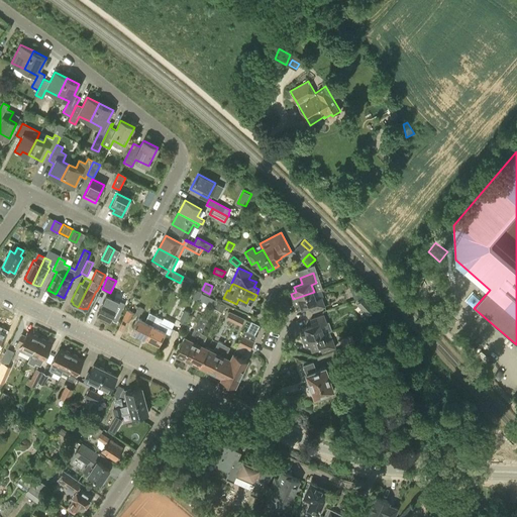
[(354,297),(360,295),(358,288),(352,291),(354,297)]
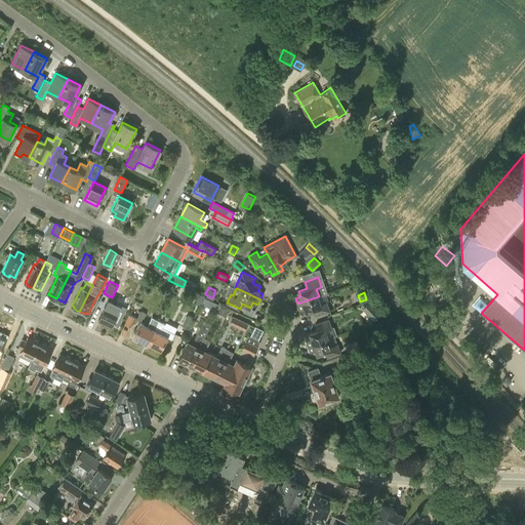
[(319,296),(297,304),(299,310),(305,308),(307,313),(315,310),(317,316),(330,311),(327,301),(321,304),(319,296)]
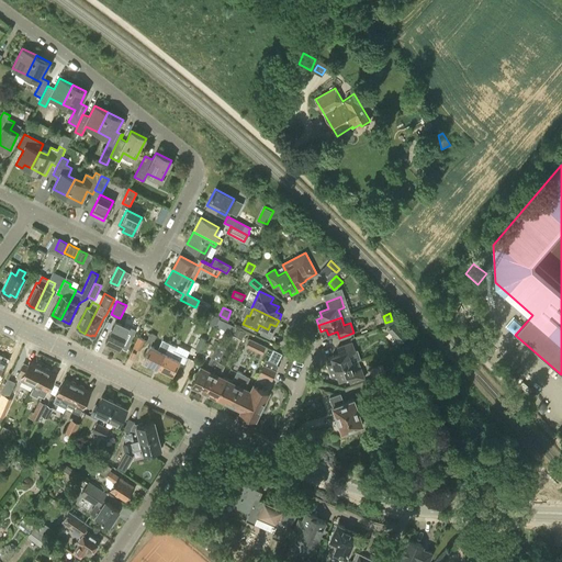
[(407,335),(395,322),(390,328),(402,340),(407,335)]
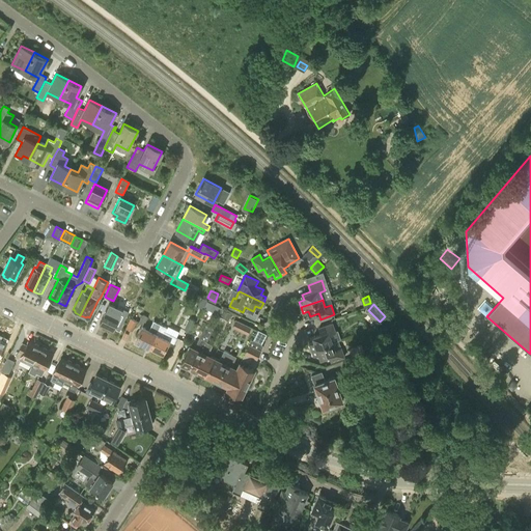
[(111,329),(111,328),(113,329),(114,328),(119,315),(114,313),(116,309),(108,305),(106,310),(106,309),(100,323),(107,326),(106,327),(111,329)]
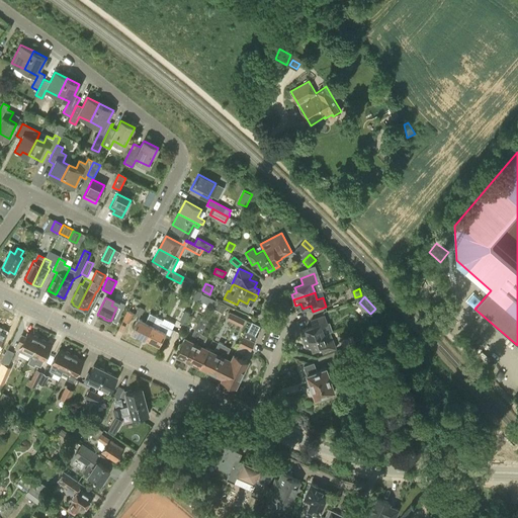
[(214,310),(223,314),(226,307),(218,304),(214,310)]
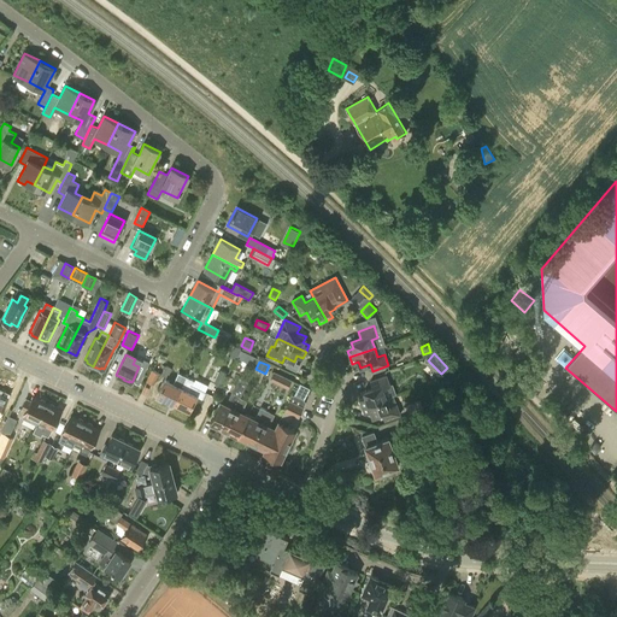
[(160,375),(166,377),(171,369),(165,365),(160,375)]
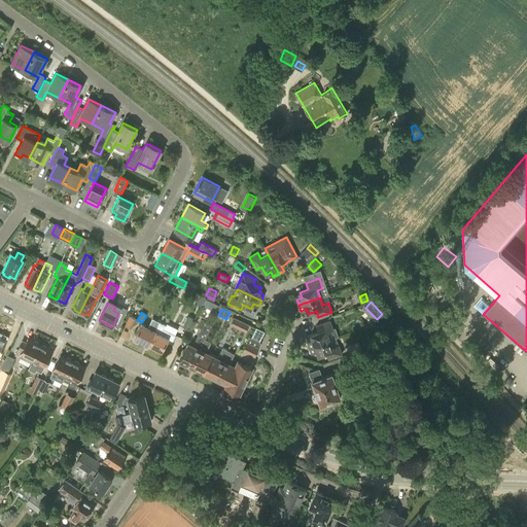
[(129,316),(125,324),(132,327),(135,319),(136,319),(129,316)]
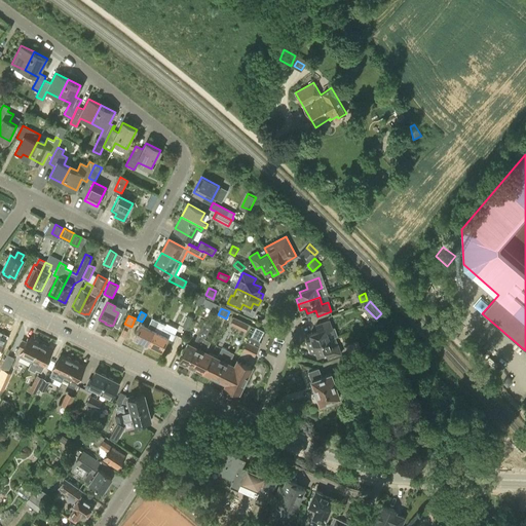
[(194,317),(188,315),(183,327),(189,329),(194,317)]
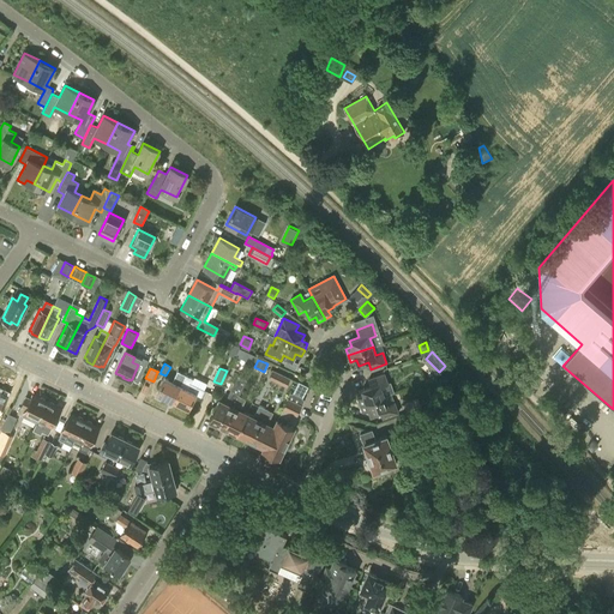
[(269,378),(278,383),(283,374),(272,369),(269,378)]
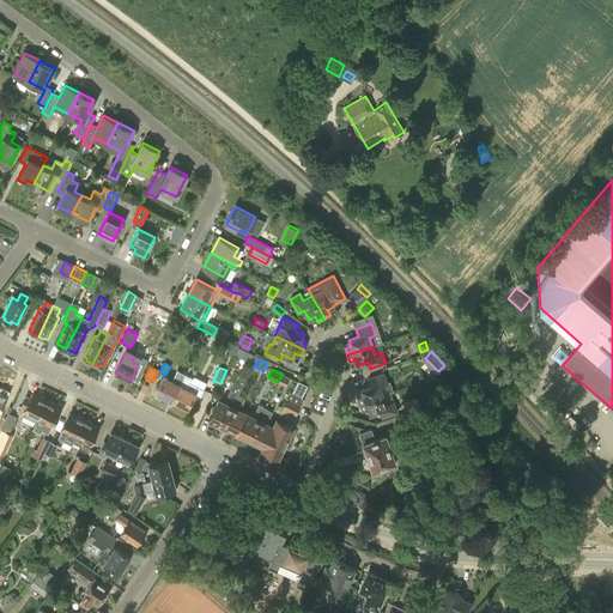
[(152,390),(173,400),(184,375),(177,370),(171,381),(159,375),(152,390)]
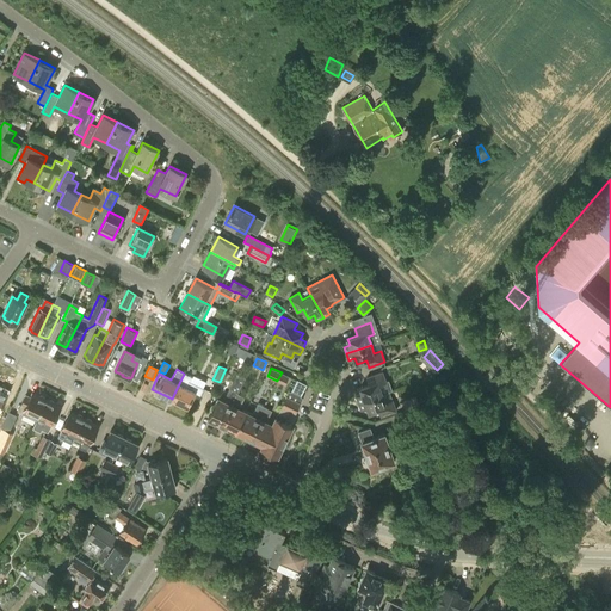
[(217,397),(209,417),(222,424),(238,393),(239,393),(246,378),(245,378),(247,374),(240,370),(238,375),(236,374),(223,401),(217,397)]
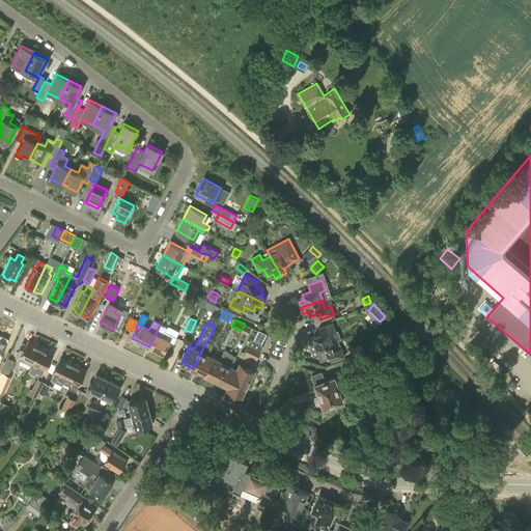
[(338,330),(335,331),(333,323),(319,328),(322,334),(312,336),(314,342),(309,344),(311,350),(333,342),(341,339),(338,330)]
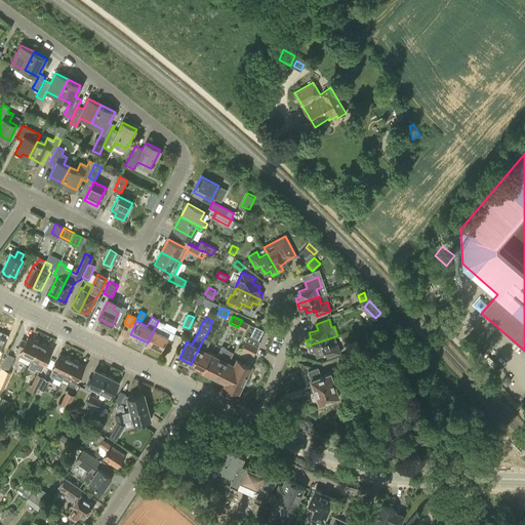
[(248,323),(242,320),(238,327),(245,330),(248,323)]
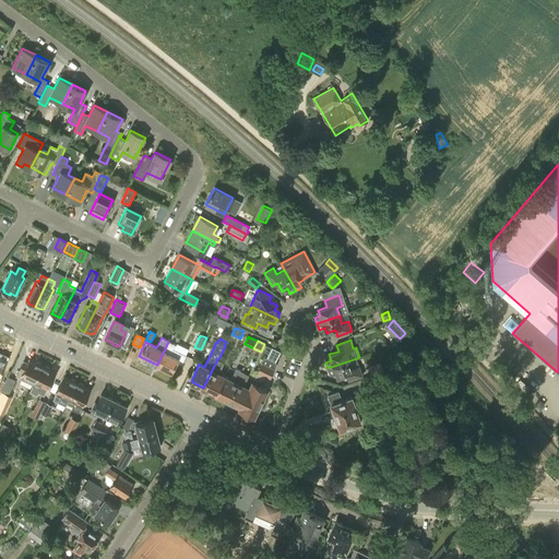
[(171,372),(178,358),(170,354),(176,345),(168,342),(157,365),(171,372)]
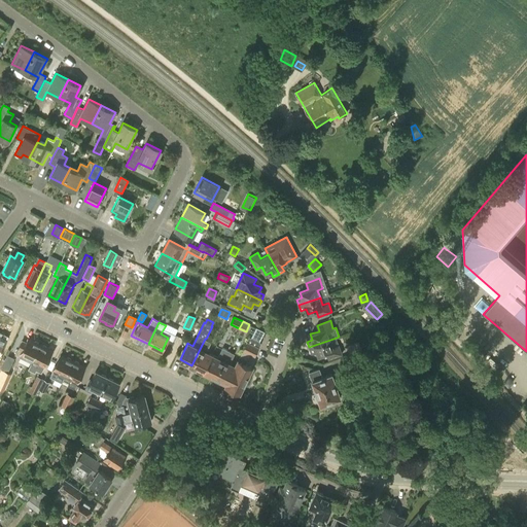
[(260,340),(265,330),(256,326),(252,336),(260,340)]
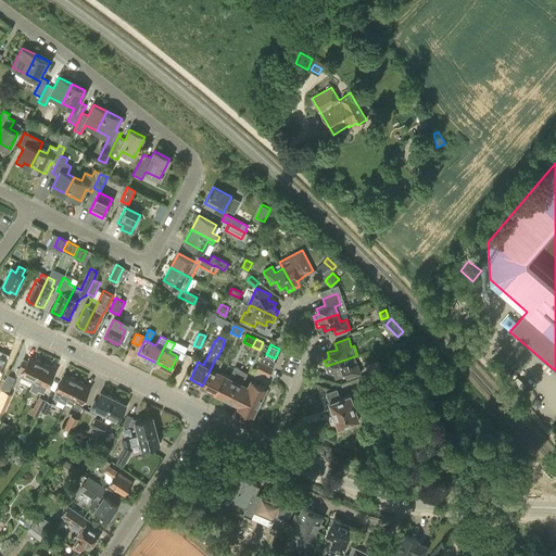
[(261,362),(248,387),(239,404),(238,406),(253,414),(266,388),(258,383),(264,373),(268,376),(275,363),(263,356),(261,362)]
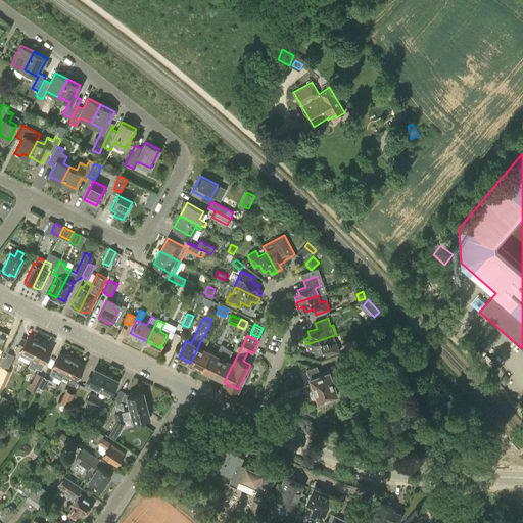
[(33,357),(41,341),(35,338),(33,339),(28,336),(26,340),(21,338),(14,351),(31,360),(33,357)]
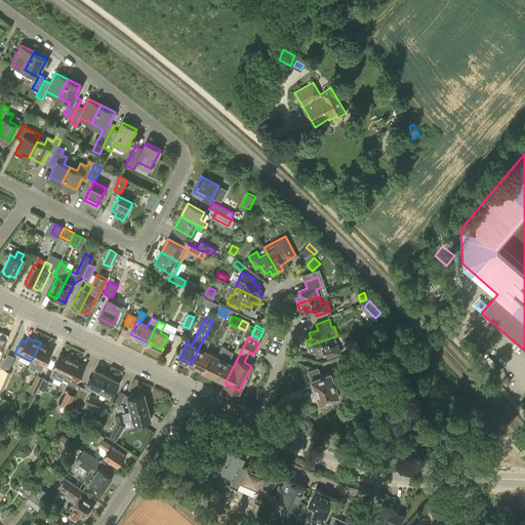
[(196,369),(202,371),(211,354),(205,351),(210,340),(205,338),(205,337),(204,337),(191,364),(197,367),(196,369)]
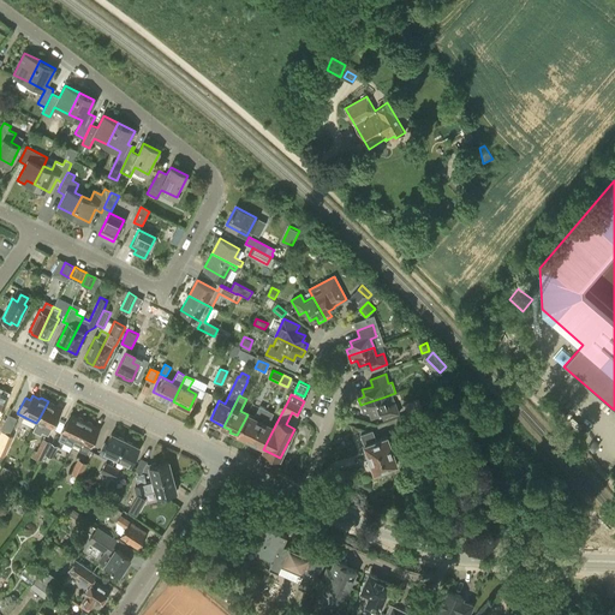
[(402,400),(406,410),(421,405),(417,395),(402,400)]
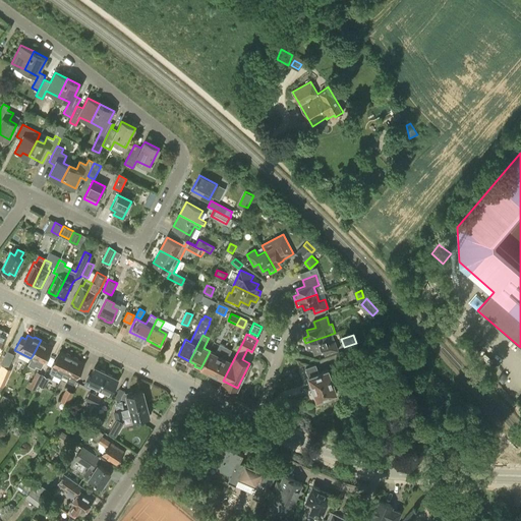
[(330,343),(327,336),(305,343),(307,349),(312,347),(314,352),(323,349),(325,354),(338,350),(335,341),(330,343)]
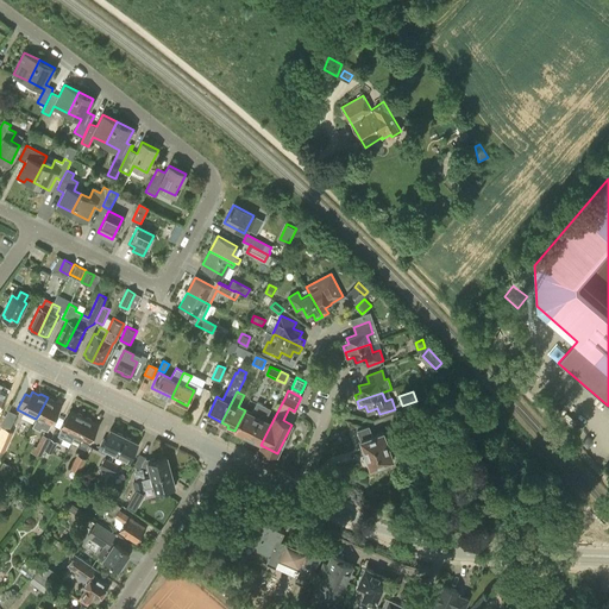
[(54,402),(54,400),(48,397),(38,415),(45,418),(41,427),(48,431),(60,406),(54,402)]
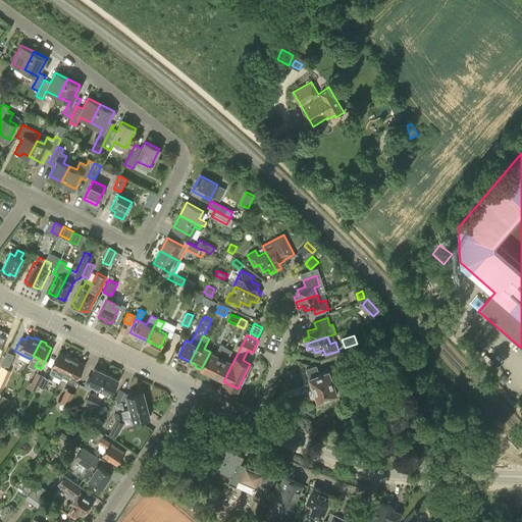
[(215,354),(210,352),(201,369),(207,372),(208,371),(213,373),(226,348),(220,345),(215,354)]
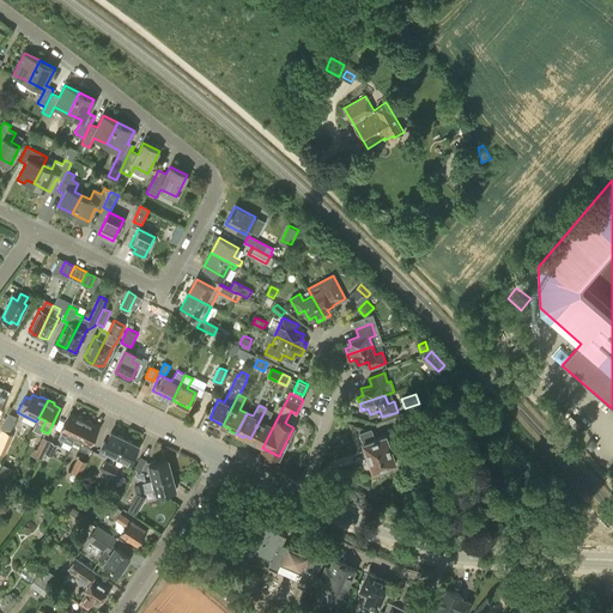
[(266,408),(250,438),(263,445),(273,426),(266,423),(272,411),(266,408)]
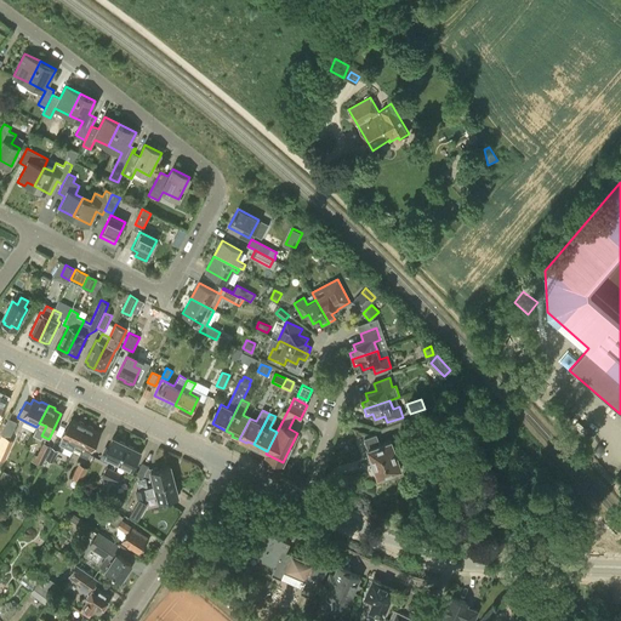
[(17,422),(9,419),(1,436),(0,437),(0,446),(4,449),(17,422)]
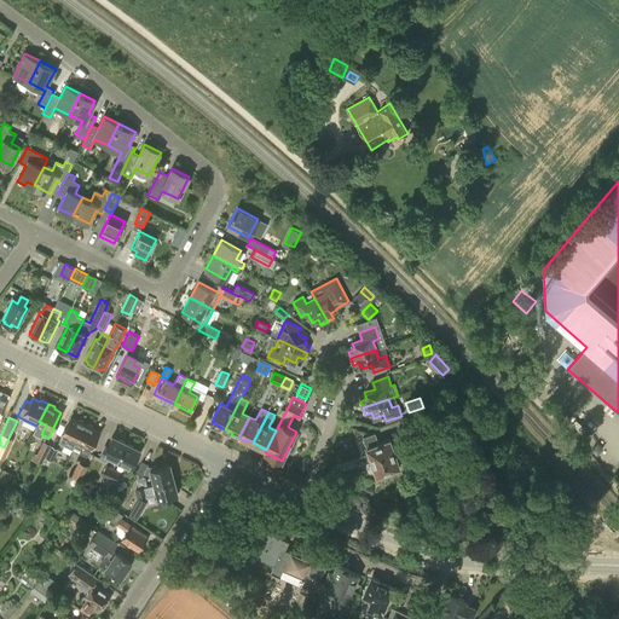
[(71,417),(59,443),(73,449),(86,423),(80,420),(77,421),(71,417)]
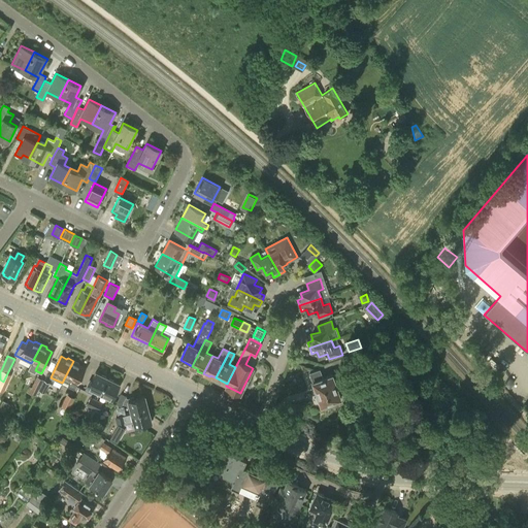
[(340,362),(342,368),(358,363),(356,357),(340,362)]
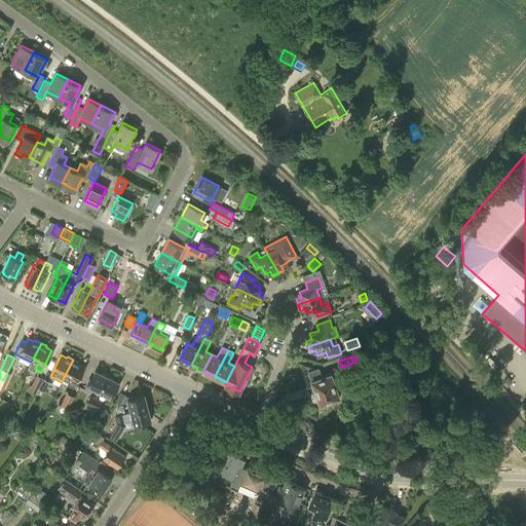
[(79,364),(79,362),(73,360),(62,381),(66,375),(71,378),(68,384),(74,387),(84,367),(79,364)]
